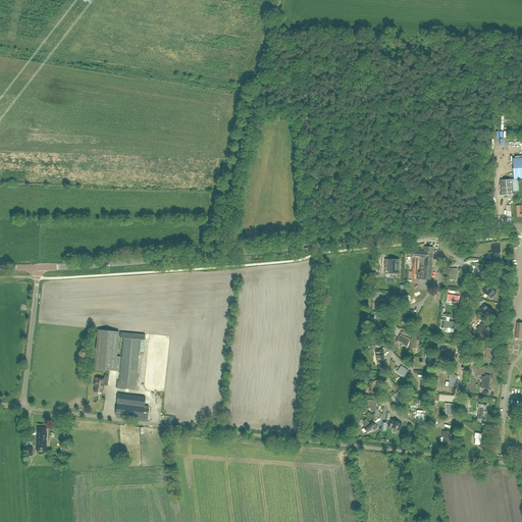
[(501,180),(502,196),(513,195),(512,179),(501,180)]
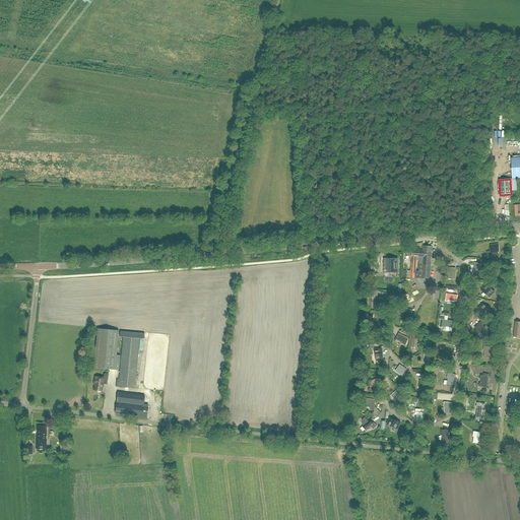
[(500,247),(499,247),(498,243),(492,244),(493,252),(494,252),(494,258),(500,258),(499,251),(501,251),(500,247)]
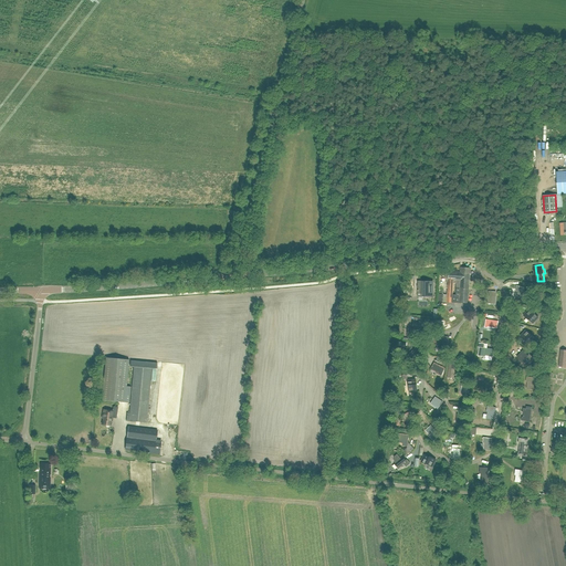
[(443,302),(447,302),(452,303),(453,280),(460,280),(460,289),(457,289),(456,303),(468,303),(469,292),(470,274),(471,269),(460,268),(460,272),(449,271),(448,279),(448,294),(443,294),(443,302)]
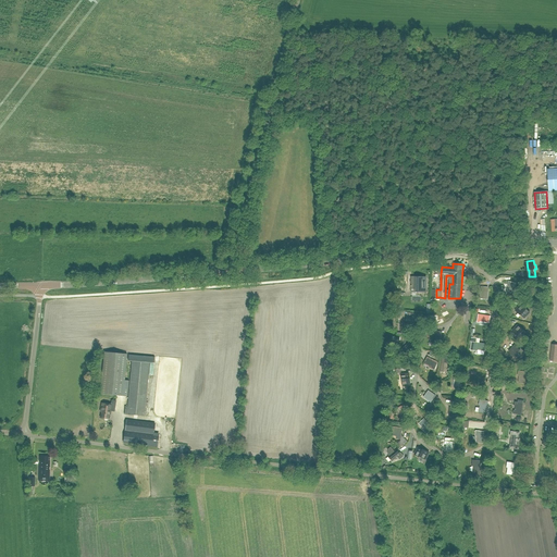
[(425,285),(426,277),(411,277),(411,292),(420,292),(420,286),(422,286),(422,285),(425,285)]
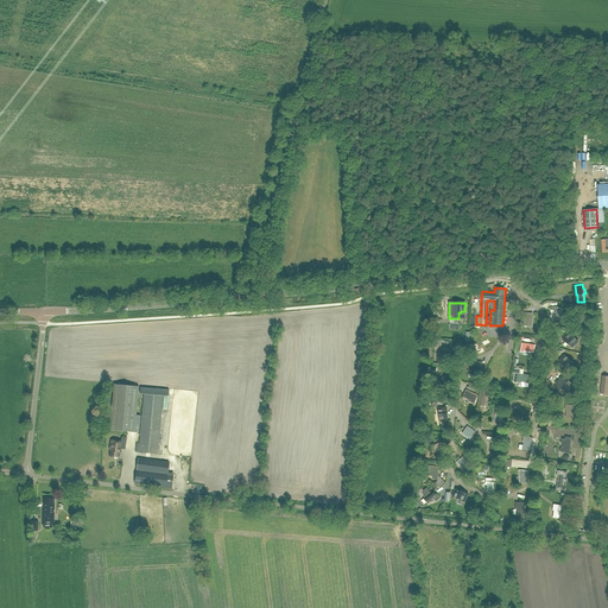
[(556,321),(561,322),(564,309),(559,308),(555,306),(555,310),(553,317),(557,317),(556,321)]
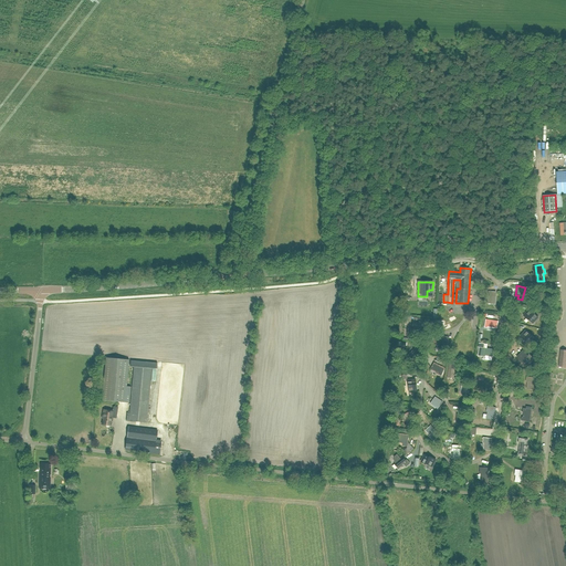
[(538,317),(534,314),(530,310),(523,315),(528,321),(528,320),(533,323),(538,317)]
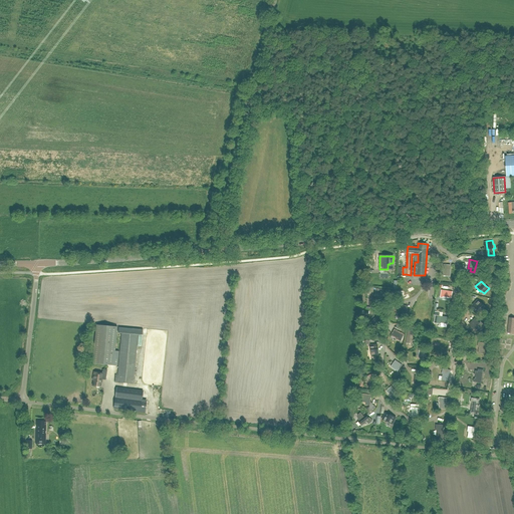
[(486,307),(483,304),(482,304),(478,300),(473,305),(477,310),(478,309),(481,312),(486,307)]
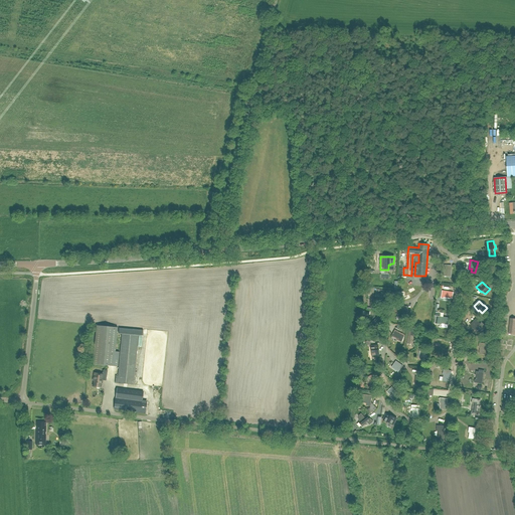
[(405,318),(406,315),(408,307),(404,306),(401,305),(400,308),(401,308),(400,314),(402,314),(401,317),(405,318)]
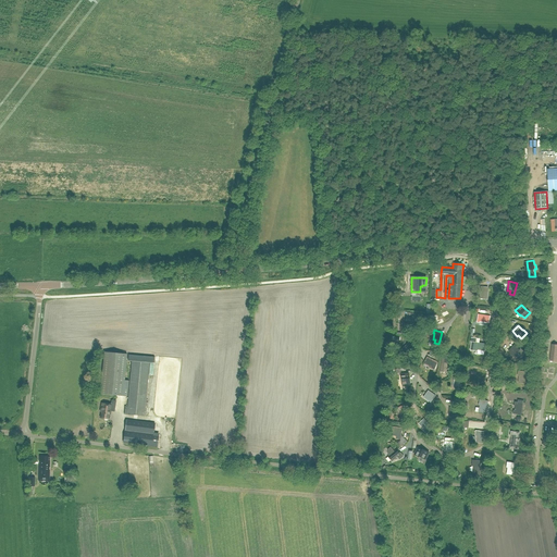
[(486,344),(471,342),(470,350),(478,351),(478,350),(484,351),(485,351),(486,344)]
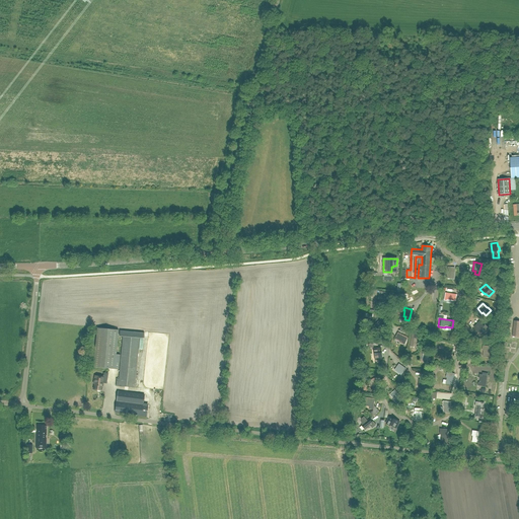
[(386,323),(381,319),(376,325),(381,329),(386,323)]
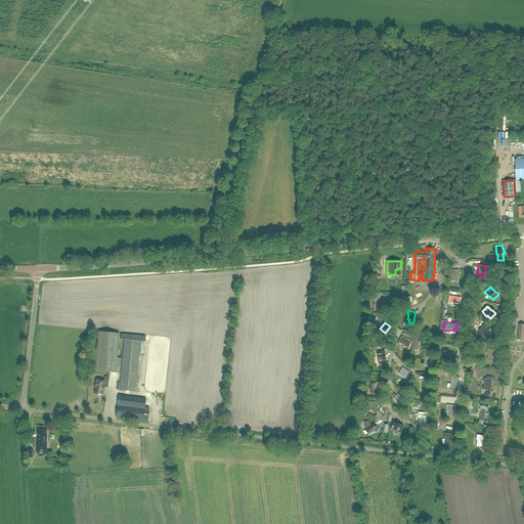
[(484,325),(479,331),(483,336),(485,334),(488,338),(493,332),(490,329),(489,330),(484,325)]
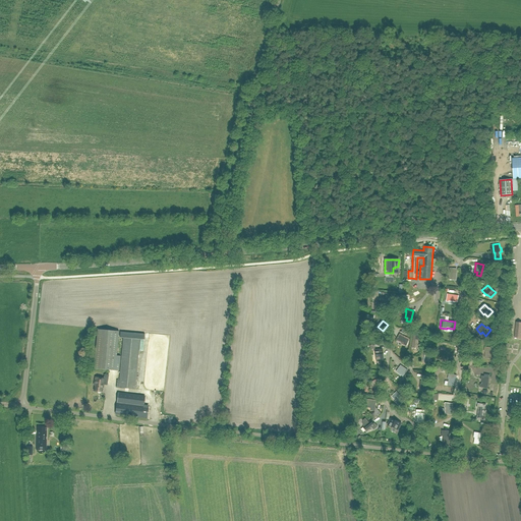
[(94,368),(115,370),(119,371),(120,356),(116,356),(118,332),(98,330),(94,368)]
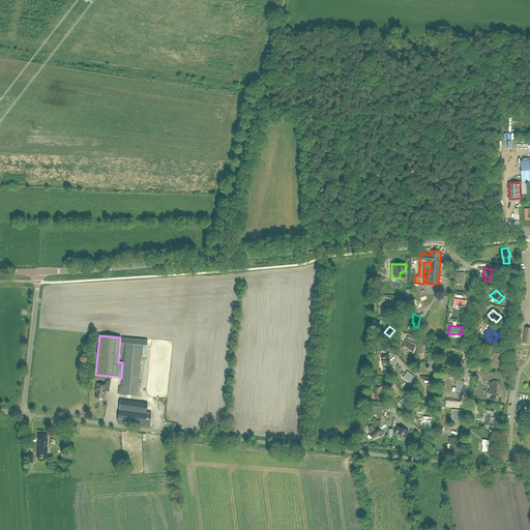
[(138,396),(141,358),(141,356),(145,357),(147,341),(122,337),(121,344),(125,344),(121,389),(118,388),(118,394),(138,396)]
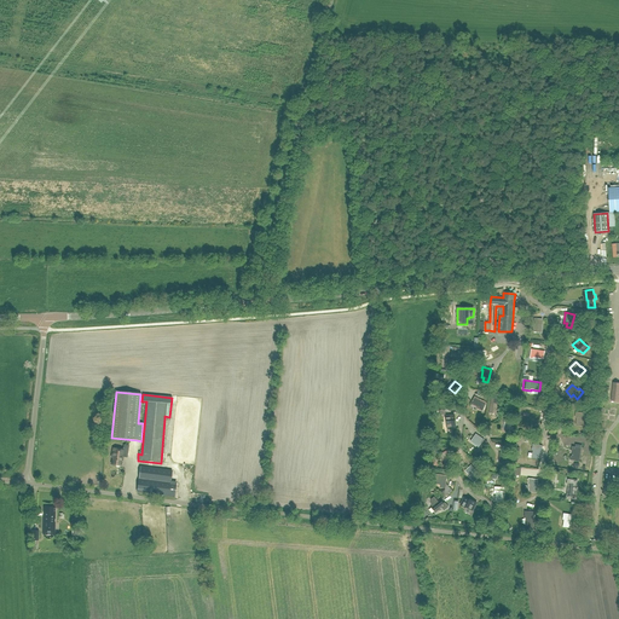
[(485,408),(486,403),(474,397),(473,400),(476,403),(474,405),(480,409),(480,410),(482,411),(485,408)]
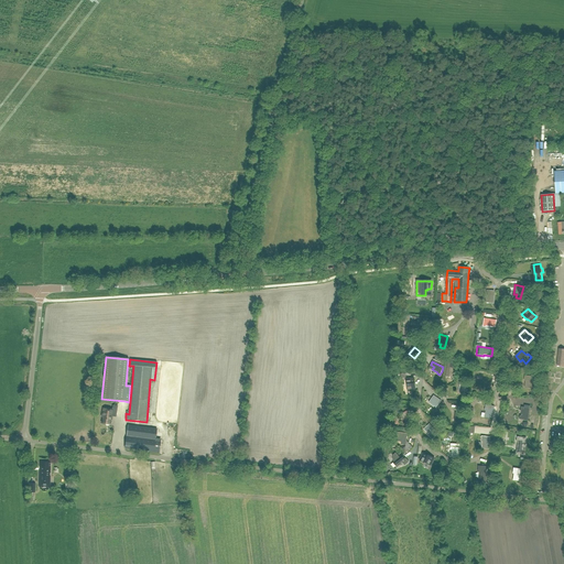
[(438,404),(441,401),(434,396),(430,401),(434,405),(436,408),(438,404)]
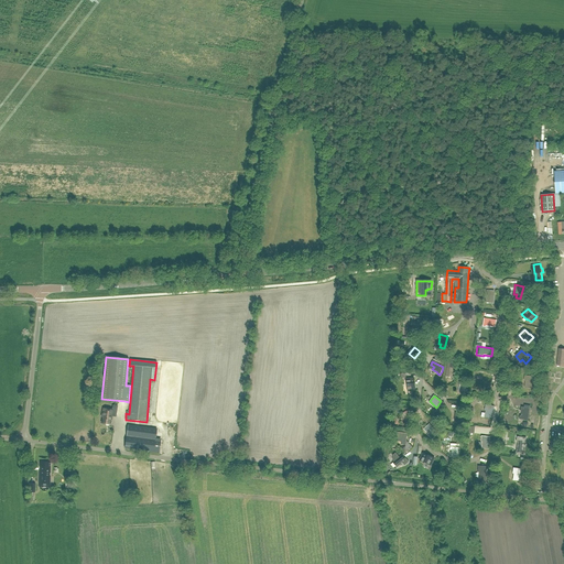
[(492,419),(495,407),(486,404),(485,408),(486,409),(485,414),(488,414),(488,418),(492,419)]
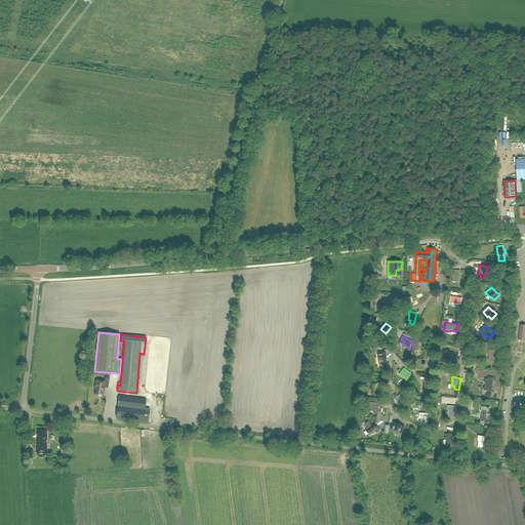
[(103,396),(103,392),(105,392),(105,387),(108,388),(110,378),(105,377),(105,381),(95,380),(94,387),(95,387),(94,394),(103,396)]
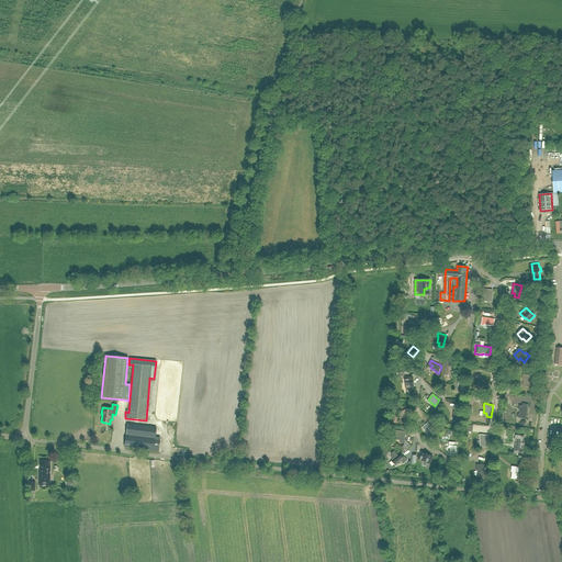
[(411,417),(406,409),(403,412),(400,413),(402,416),(404,420),(402,422),(404,425),(408,422),(407,419),(411,417)]
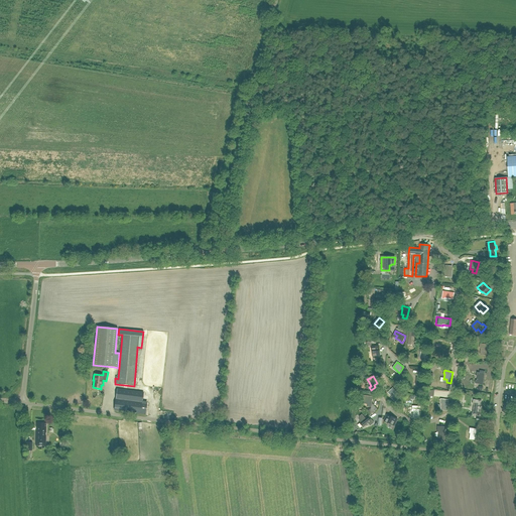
[(398,399),(400,396),(393,388),(390,390),(392,393),(390,395),(394,399),(393,399),(395,401),(398,399)]
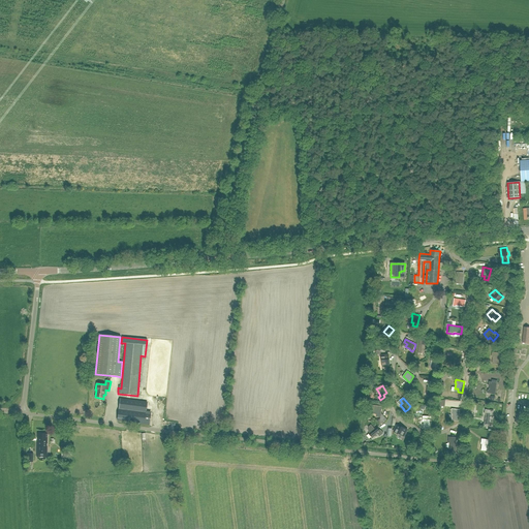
[(150,416),(145,416),(147,402),(120,399),(117,421),(149,425),(150,416)]
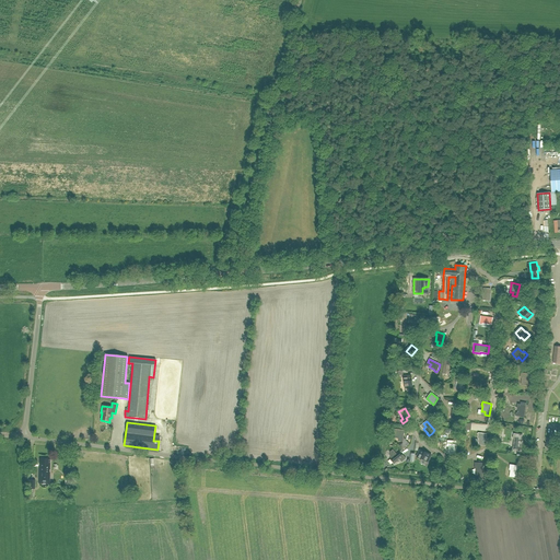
[(394,438),(399,439),(398,441),(403,441),(404,431),(394,430),(394,438)]
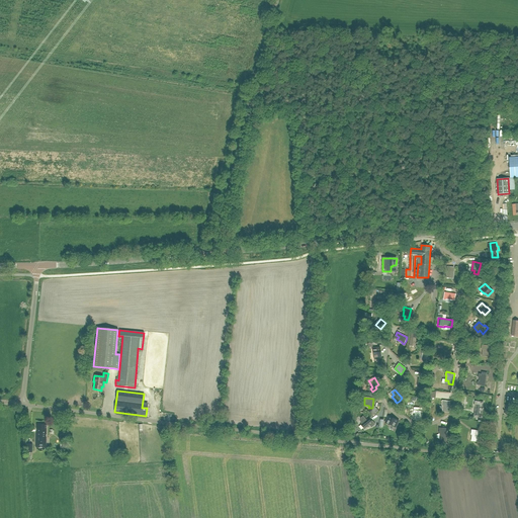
[(362,418),(359,420),(361,423),(360,424),(364,429),(368,426),(368,425),(369,424),(369,425),(372,423),(368,418),(365,415),(362,418)]
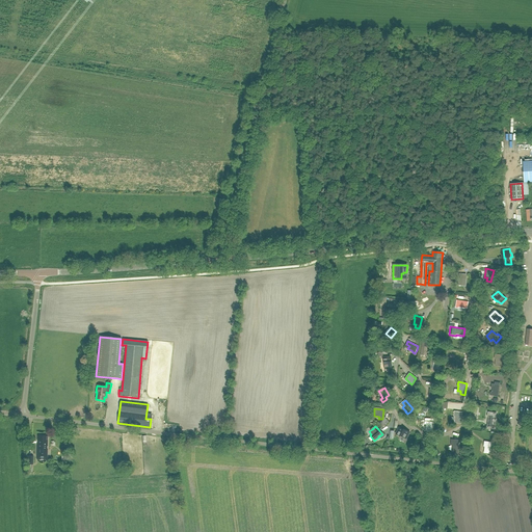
[(400,435),(406,439),(409,432),(404,429),(403,430),(399,428),(396,434),(400,436),(400,435)]
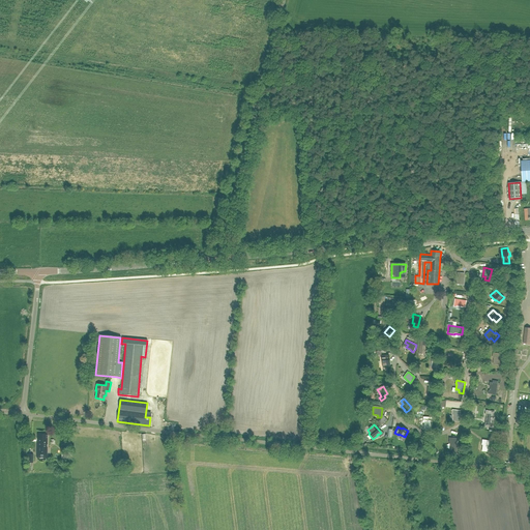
[(36,458),(47,459),(47,435),(37,434),(37,439),(38,439),(38,442),(37,442),(36,458)]
